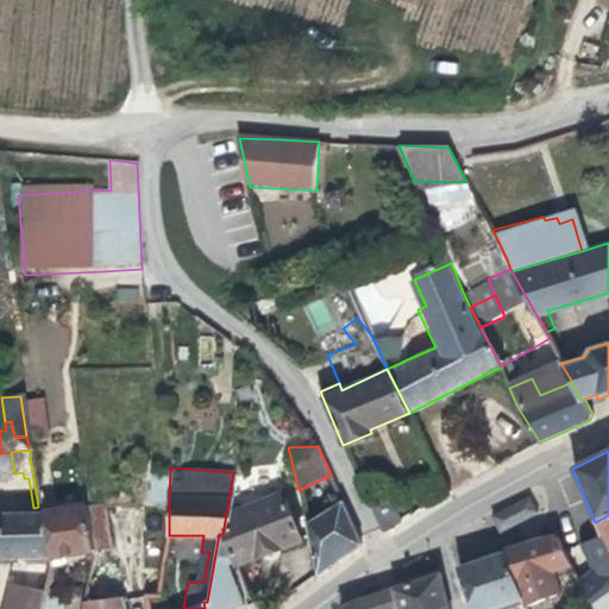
[(169,495),(170,469),(150,470),(151,498),(169,495)]
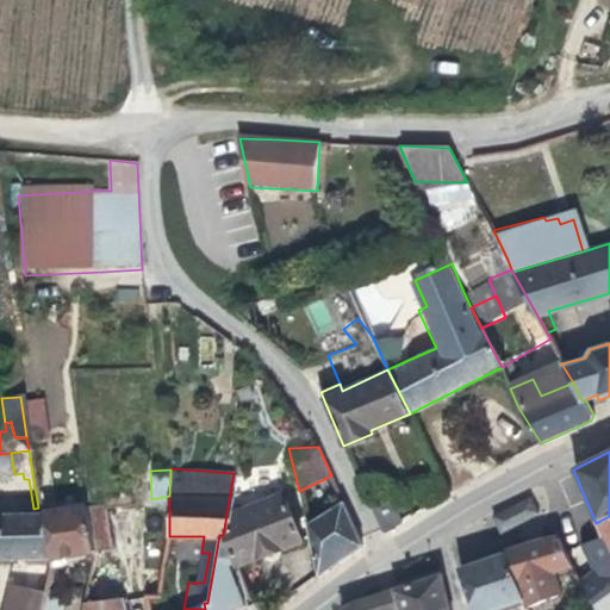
[(143,471),(131,472),(131,500),(142,500),(143,471)]
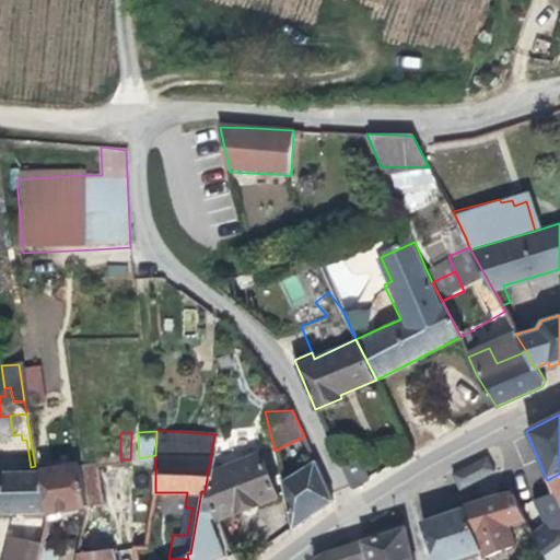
[(354,450),(336,457),(350,490),(366,479),(354,450)]
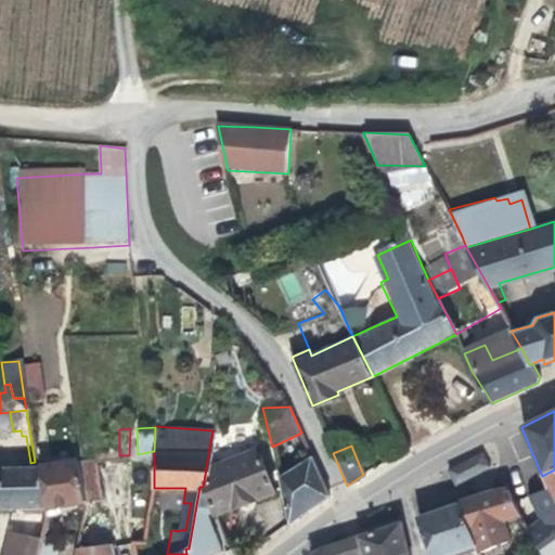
[(255,450),(206,468),(203,487),(199,487),(189,549),(185,549),(186,554),(236,554),(217,528),(216,514),(272,491),(255,450)]
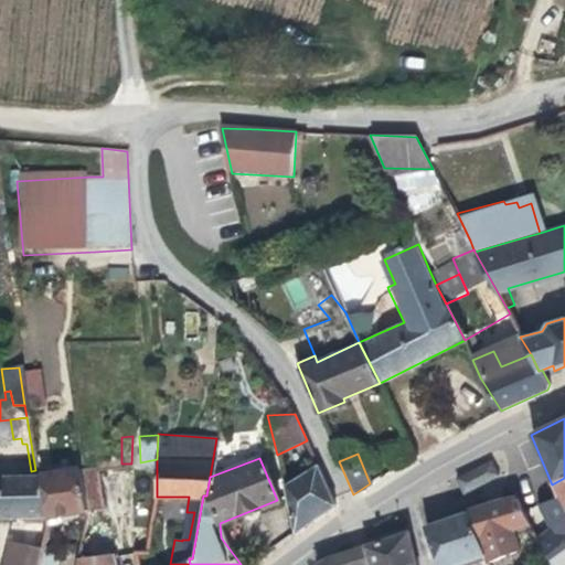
[(318,467),(284,486),(295,534),(309,524),(332,508),(333,503),(318,467)]
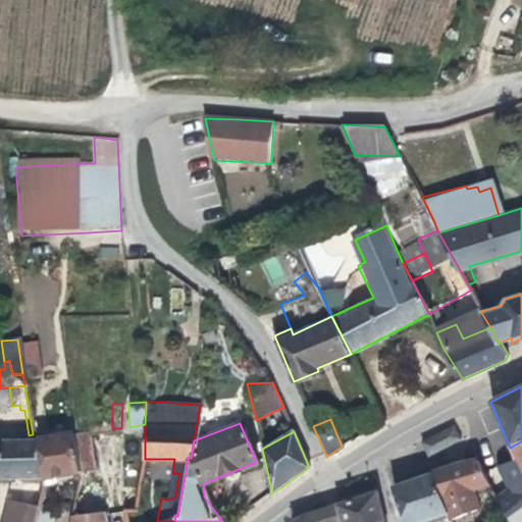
[(43,478),(81,471),(95,469),(89,433),(75,434),(34,440),(43,478)]
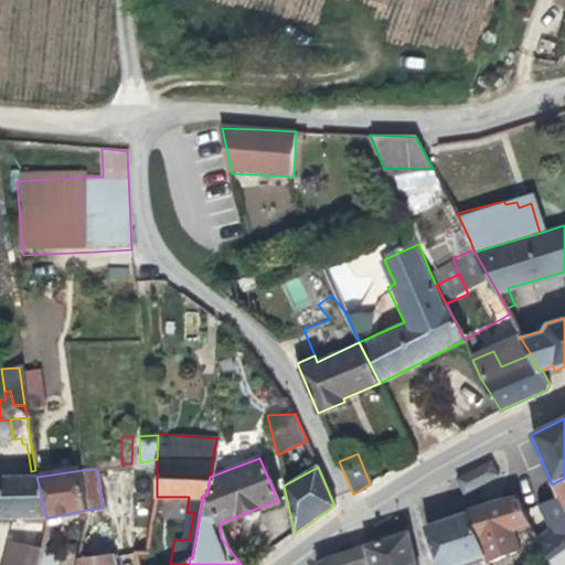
[(36,477),(0,477),(0,518),(12,518),(46,518),(36,477)]
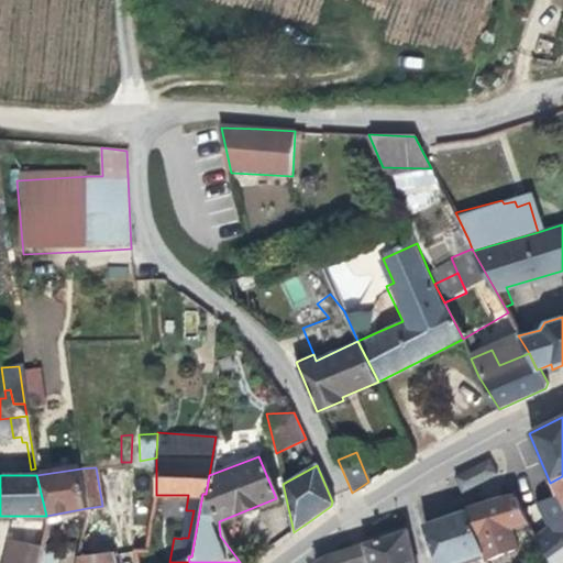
[(562,476),(550,483),(555,495),(562,508),(562,476)]
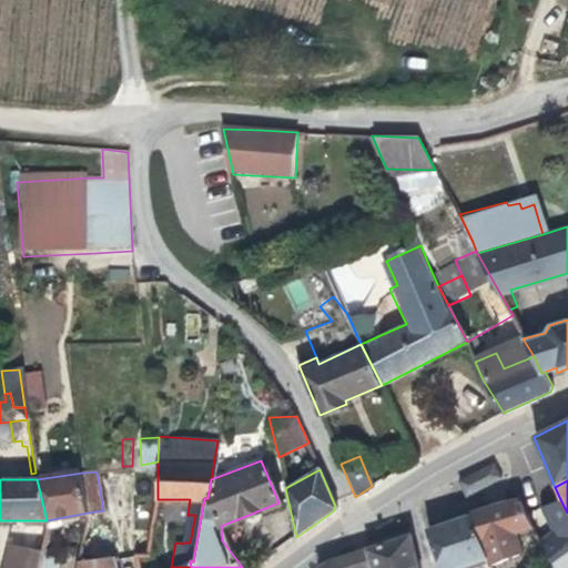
[(567,513),(560,499),(540,507),(554,531),(567,558),(567,513)]
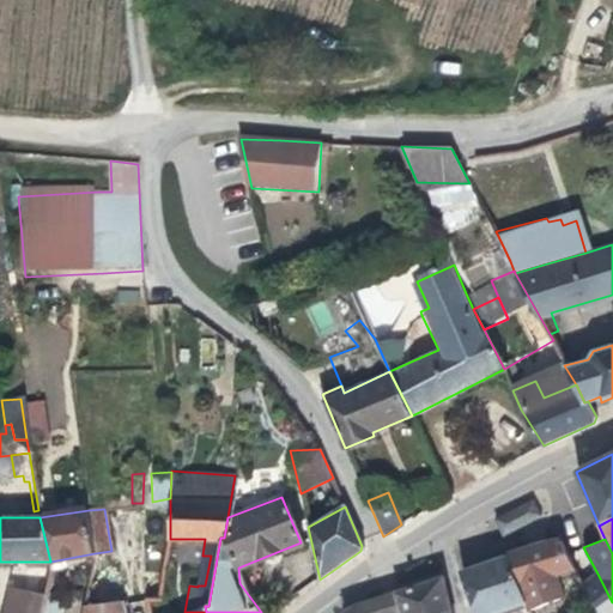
[(546,545),(508,558),(544,546),(546,547),(556,576),(557,576),(560,586),(580,578),(577,574),(562,541),(546,545)]
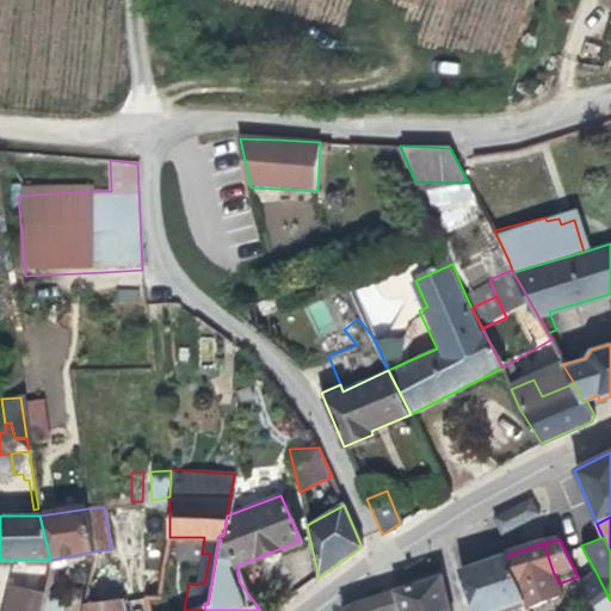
[(524,600),(528,610),(563,597),(559,584),(555,574),(554,574),(544,545),(542,544),(506,556),(524,600)]
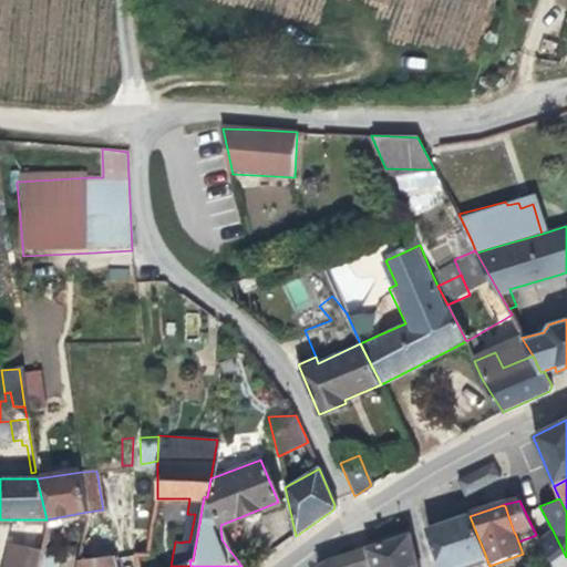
[(88,512),(47,519),(48,525),(86,519),(88,512)]
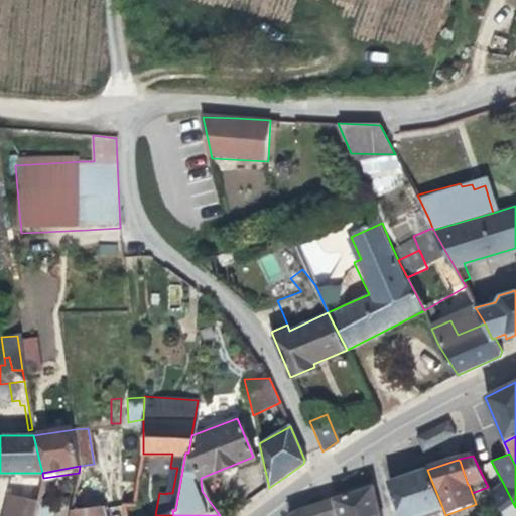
[(177,468),(170,468),(166,493),(172,493),(177,468)]
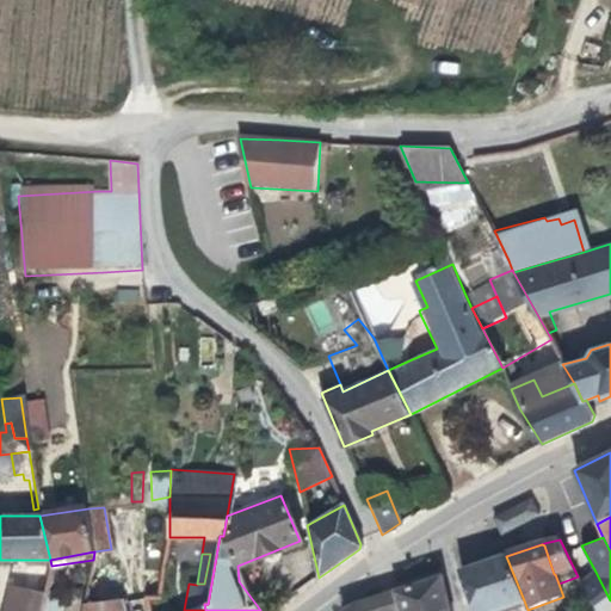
[(461,572),(474,610),(493,610),(524,600),(506,556),(461,572)]
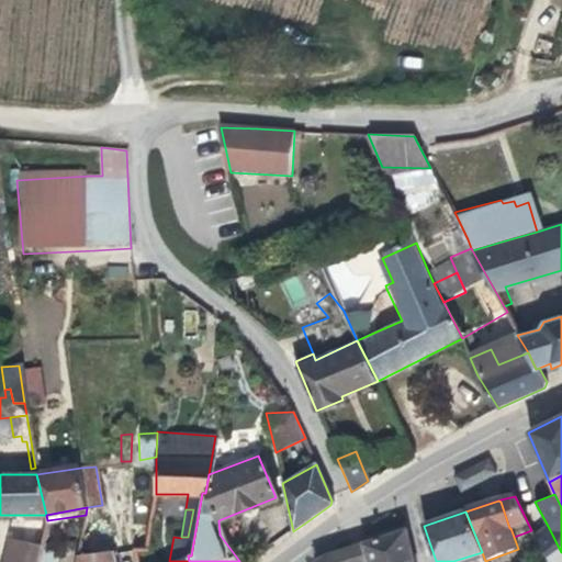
[(47,520),(46,515),(12,515),(0,561),(37,561),(42,546),(43,537),(47,520)]
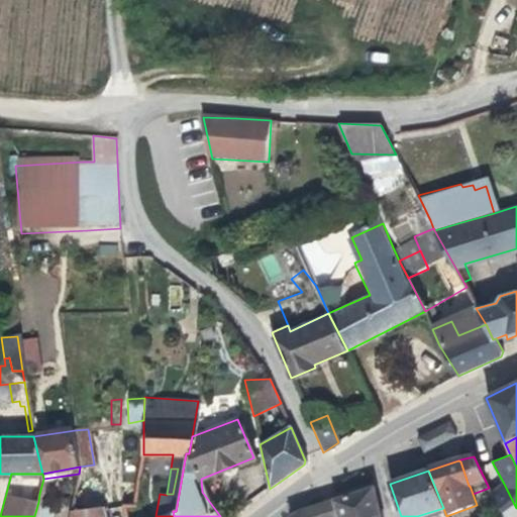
[(516,516),(516,508),(504,484),(491,492),(507,516),(516,516)]
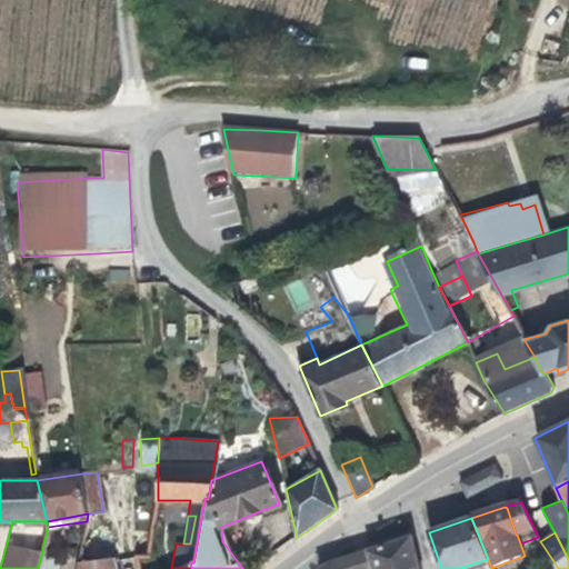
[(328,565),(321,568),(418,568),(411,538),(328,565)]
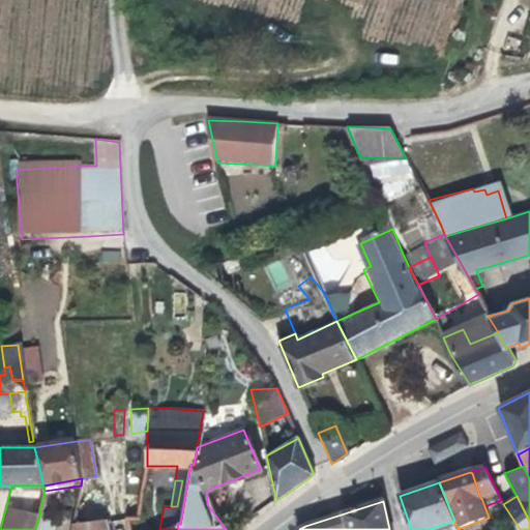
[(49,507),(40,506),(39,514),(49,516),(49,507)]
